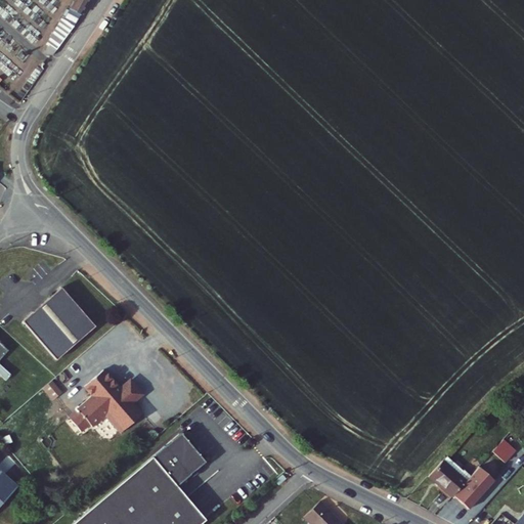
[(84,13),(91,0),(76,0),(73,6),(84,13)]
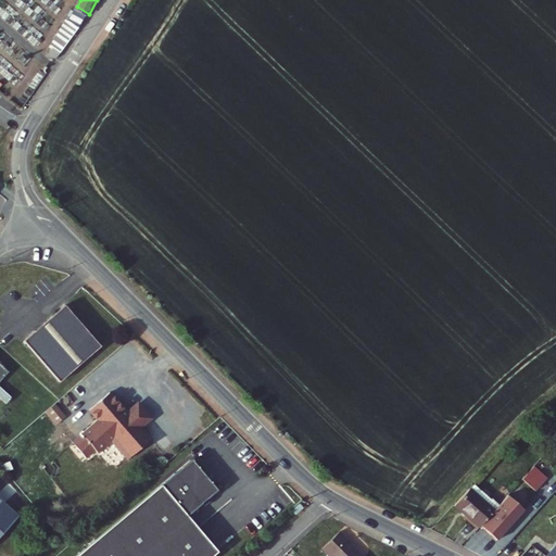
[(57,32),(60,33),(54,41),(65,49),(89,14),(77,7),(73,4),(57,32)]
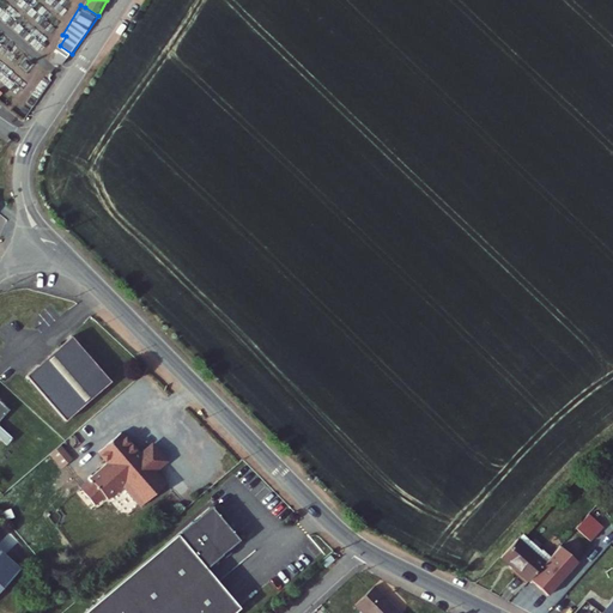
[(73,337),(28,376),(67,422),(113,382),(73,337)]
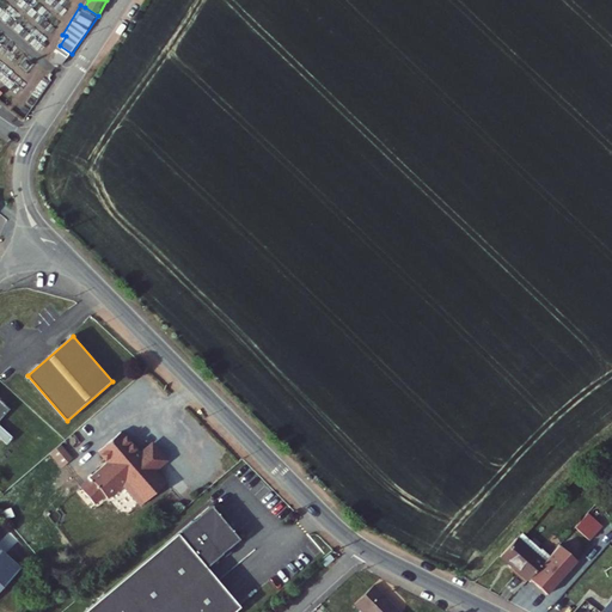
[(153,471),(165,461),(158,454),(151,446),(140,456),(121,432),(97,451),(108,463),(89,478),(91,481),(81,490),(92,503),(103,495),(105,499),(121,485),(139,507),(165,485),(153,471)]
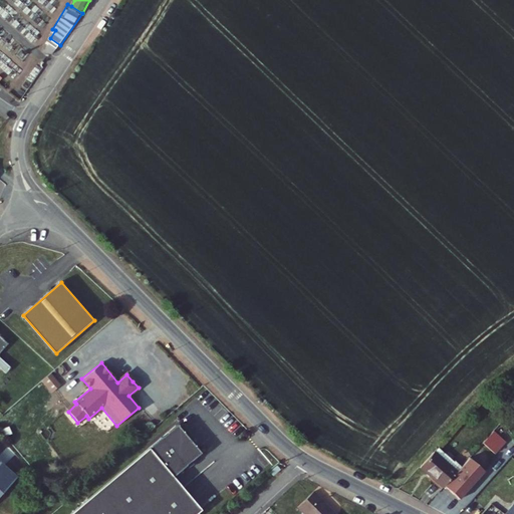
[(51,372),(42,380),(51,392),(61,384),(51,372)]
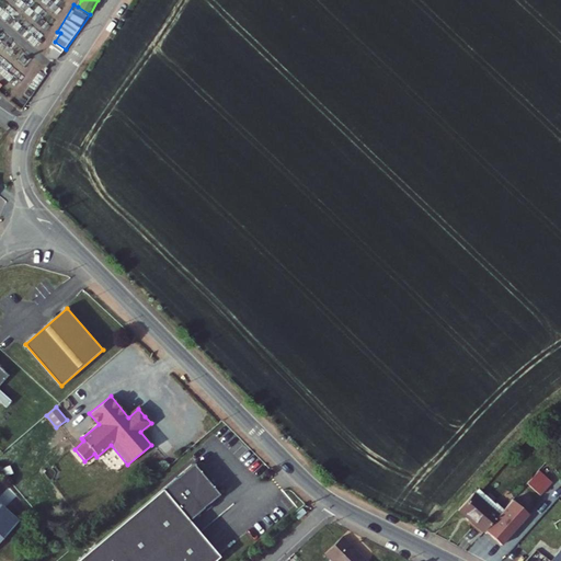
[(75,449),(83,441),(81,438),(71,446),(75,449)]
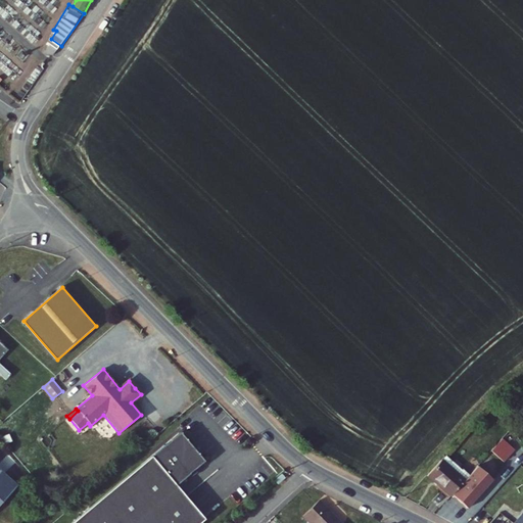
[(179,433),(163,446),(190,475),(204,464),(192,450),(179,433)]
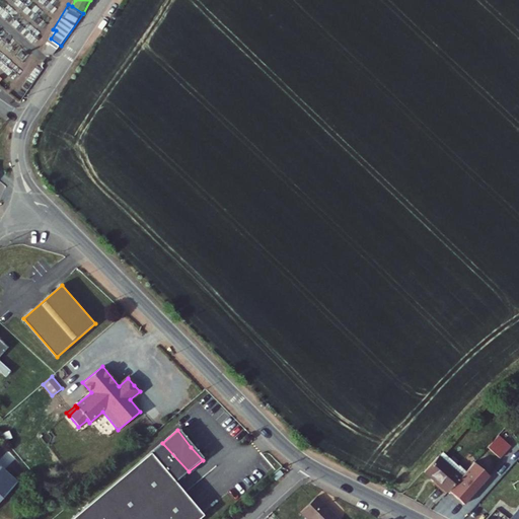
[(499,435),(488,447),(500,458),(511,446),(499,435)]
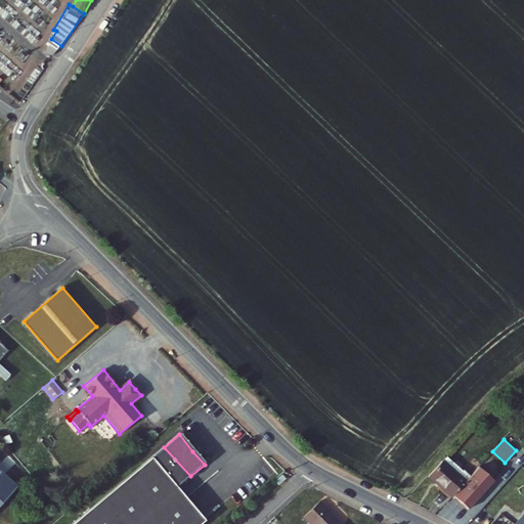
[(164,447),(137,469),(187,523),(199,523),(203,521),(174,487),(188,475),(190,476),(164,447)]
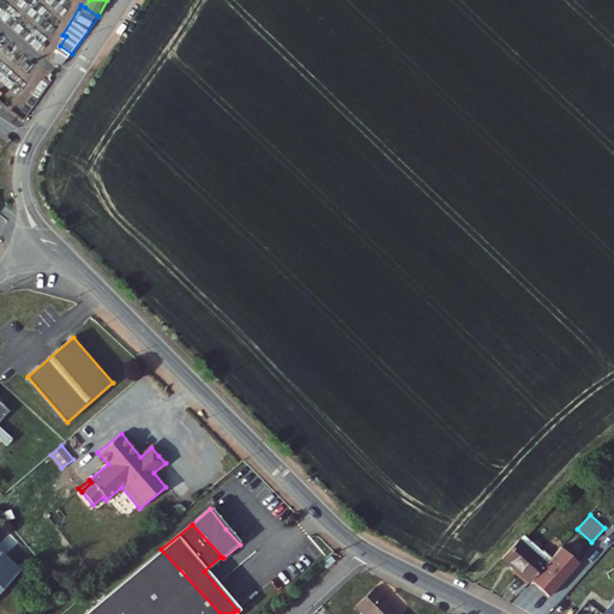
[(548,560),(523,537),(503,559),(528,582),(530,579),(548,560)]
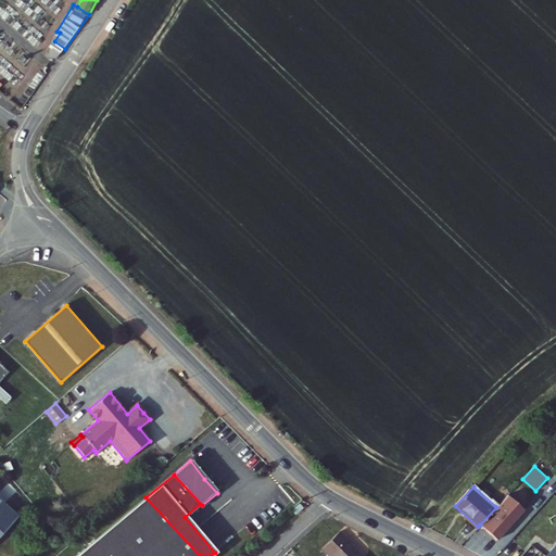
[(0,494),(0,555),(2,555),(32,525),(0,494)]
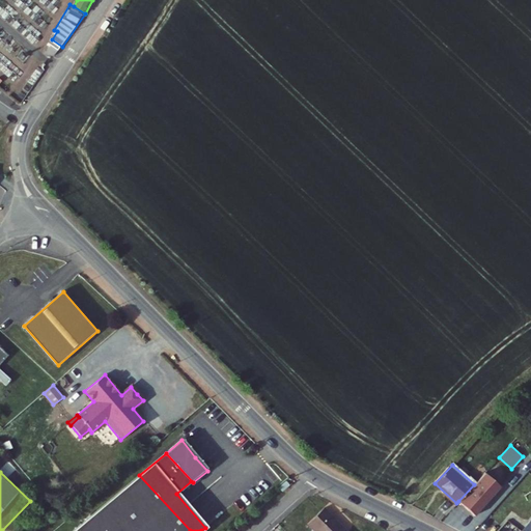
[(500,486),(484,473),(474,484),(458,501),(473,515),(500,486)]
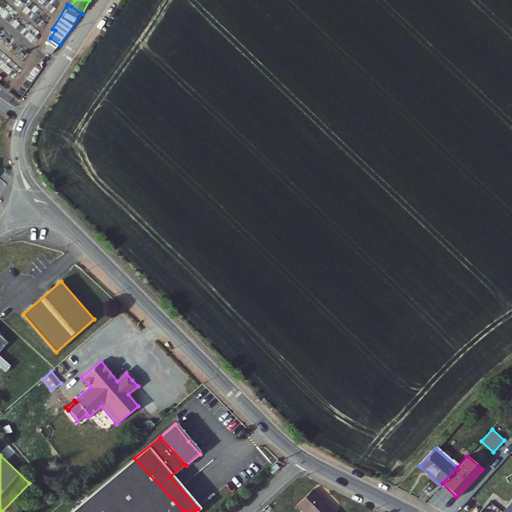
[(183,511),(134,458),(108,480),(136,511),(183,511)]
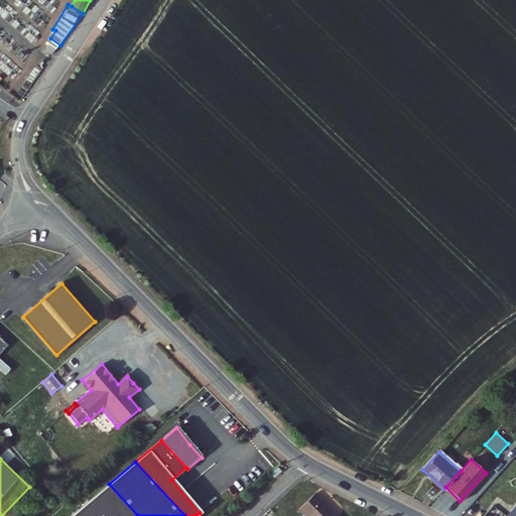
[(275,477),(282,471),(279,467),(272,473),(275,477)]
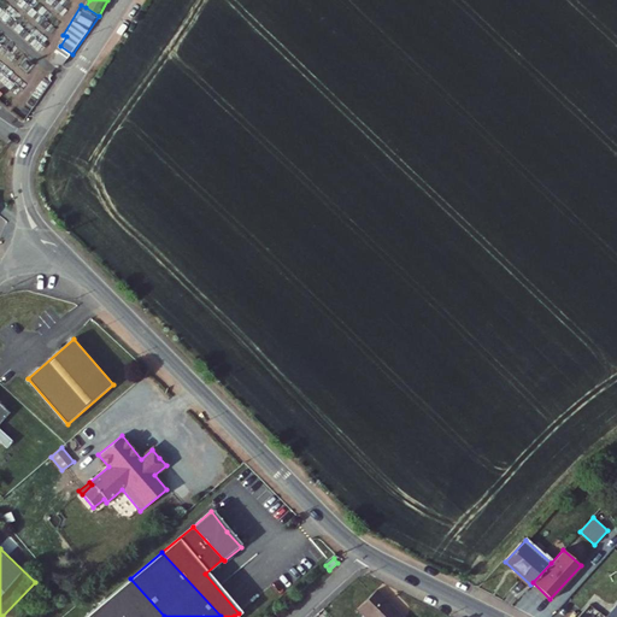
[(164,616),(130,579),(99,604),(110,616),(164,616)]
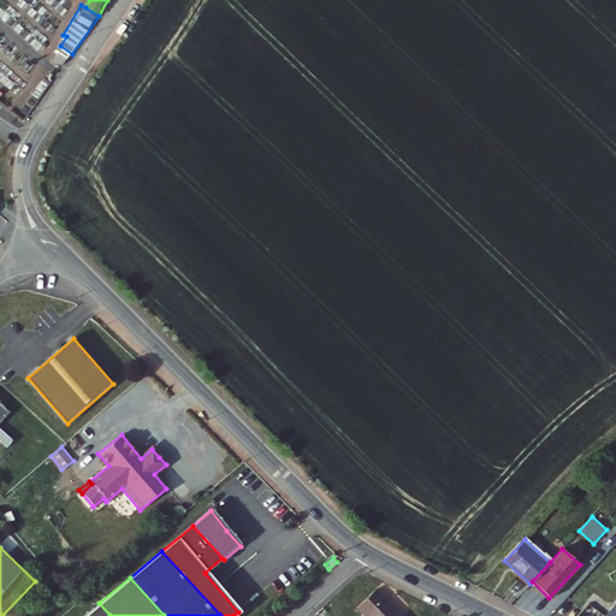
[(401,615),(374,591),(356,609),(363,615),(365,615),(368,612),(371,615),(401,615)]
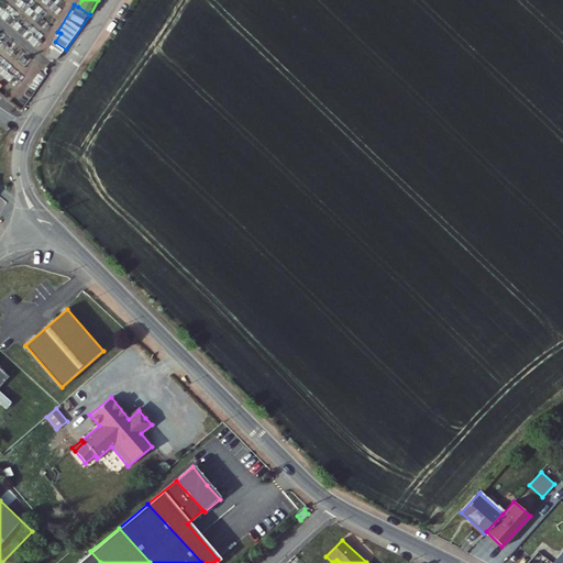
[(494,554),(478,540),(467,552),(486,562),(494,554)]
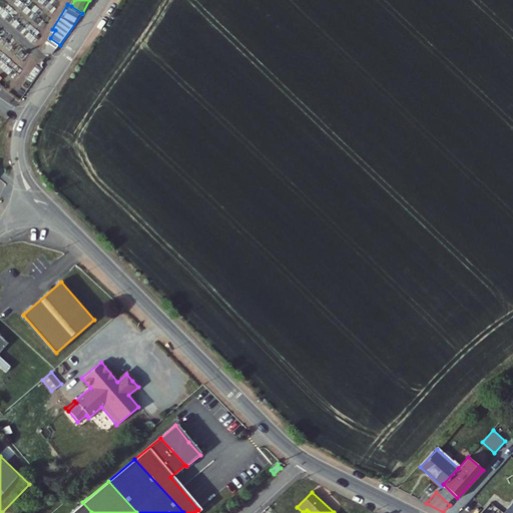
[(512,512),(512,500),(503,512),(504,512),(512,512)]
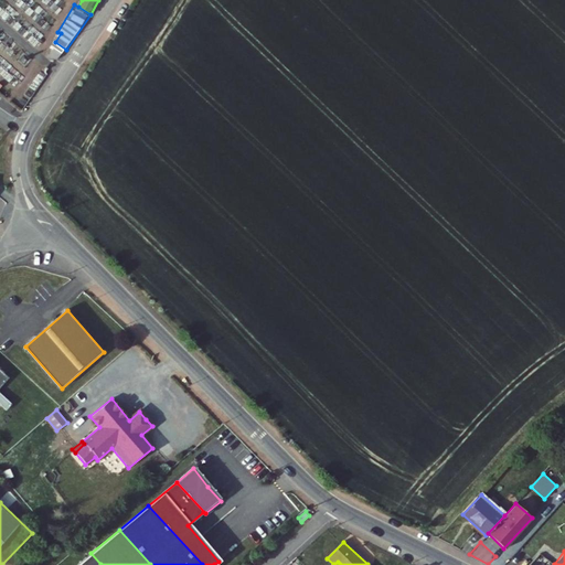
[(100,564),(91,553),(76,564),(100,564)]
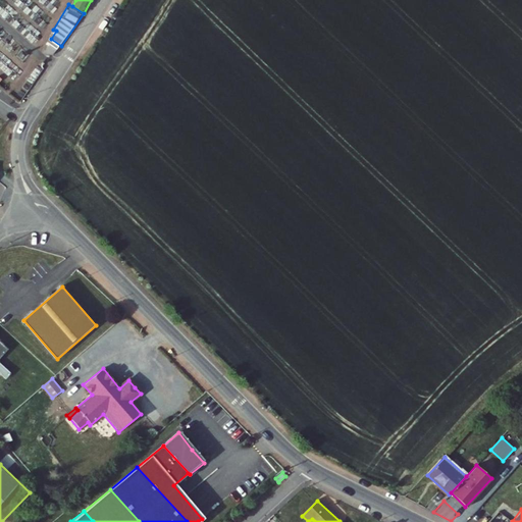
[(500,511),(496,515),(503,521),(513,521),(512,521),(500,511)]
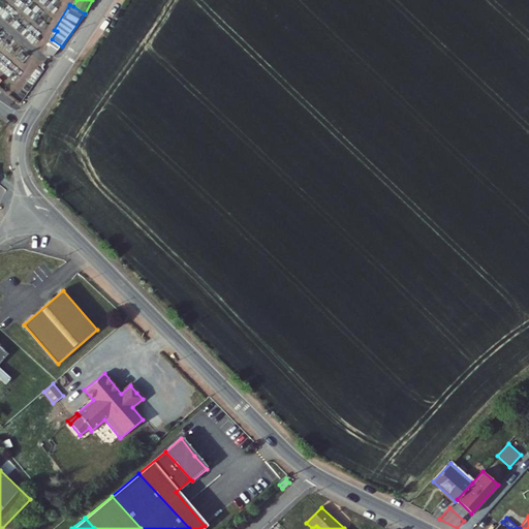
All buildings are outlined.
